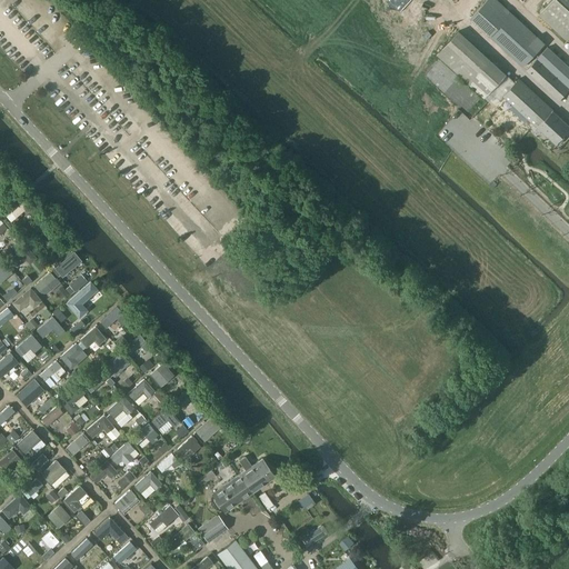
[(523,67),(546,43),(499,0),(488,0),(471,18),(523,67)]
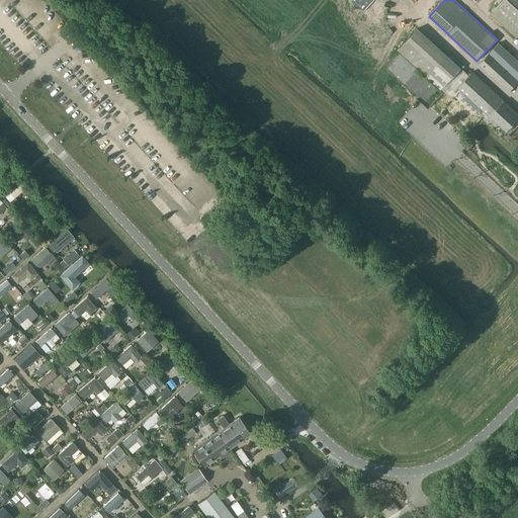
[(517,0),(502,0),(492,12),(517,35),(517,0)]
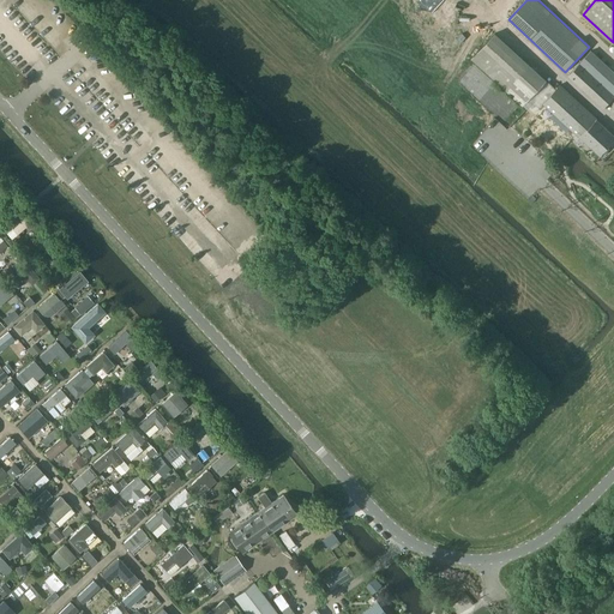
[(547,80),(495,34),(473,59),(524,106),(547,80)]
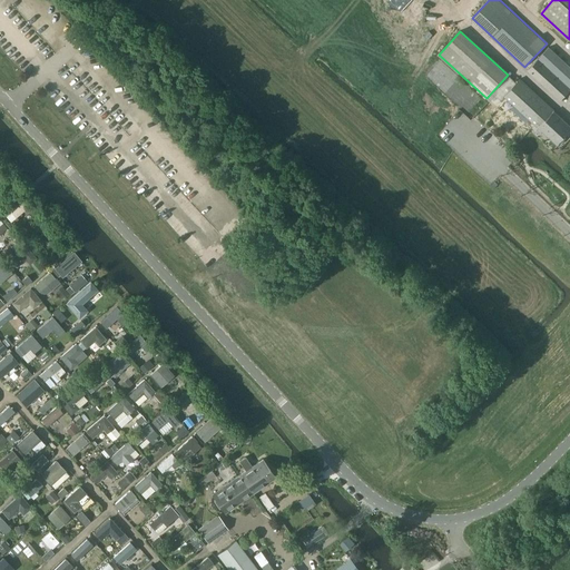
[(561,100),(569,89),(569,66),(550,47),(538,59),(534,64),(528,70),(534,76),(561,100)]
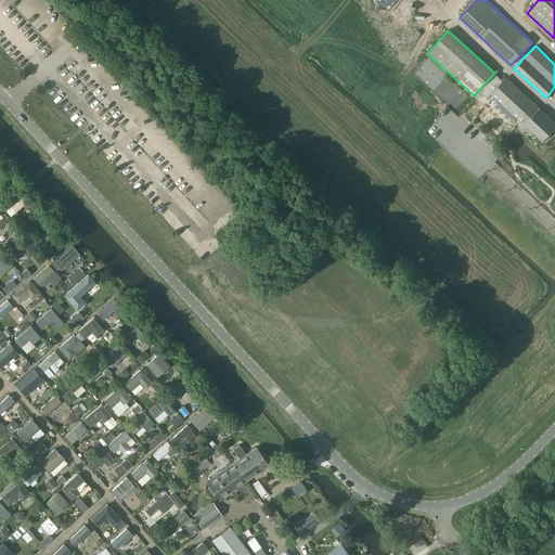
[(543,140),(554,127),(554,121),(506,76),(491,92),(543,140)]
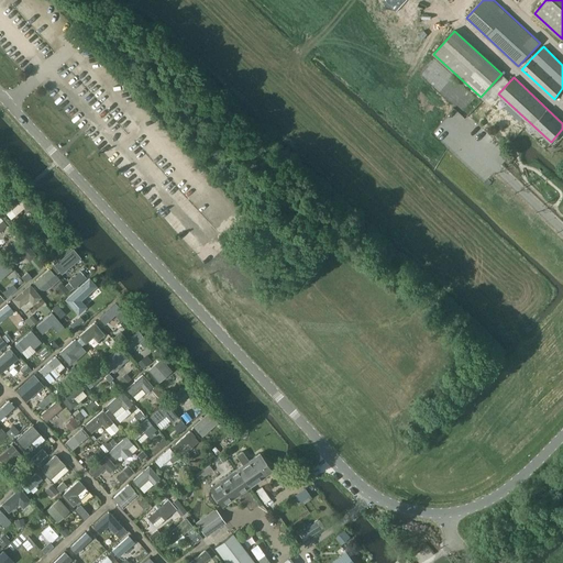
[(22,199),(6,214),(11,221),(28,206),(22,199)]
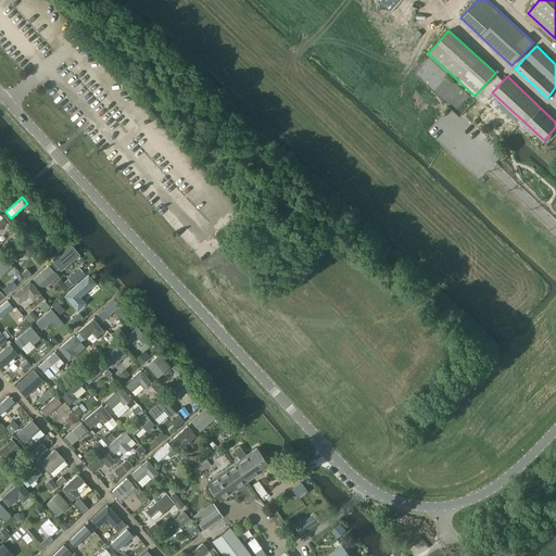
[(29,238),(35,244),(54,227),(50,222),(29,238)]
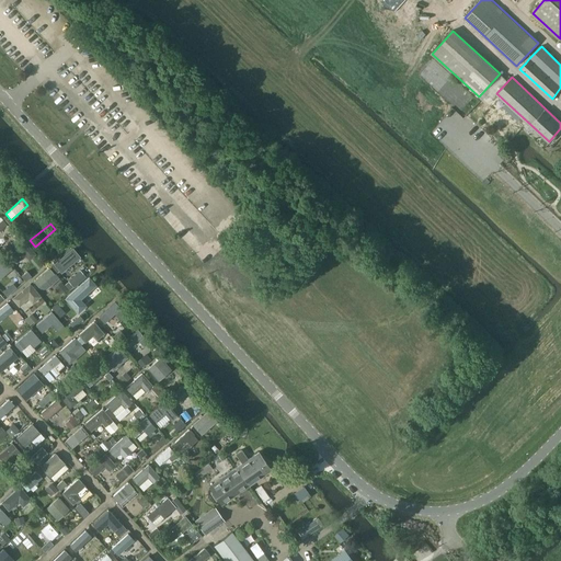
[(25,241),(10,254),(16,262),(24,255),(29,260),(35,254),(25,241)]
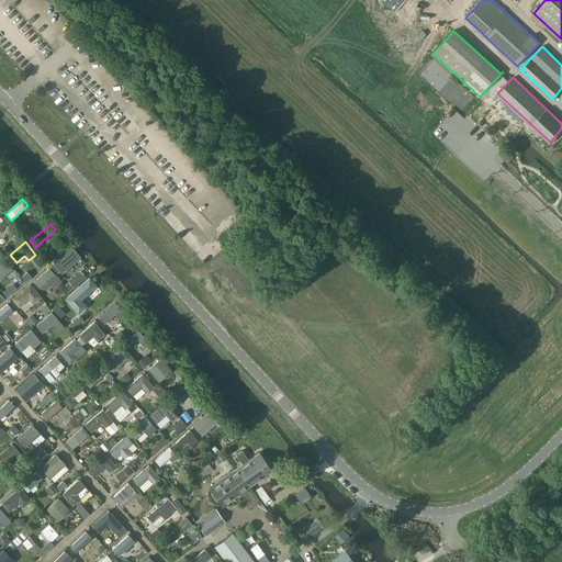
[(72,250),(54,266),(62,274),(80,259),(72,250)]
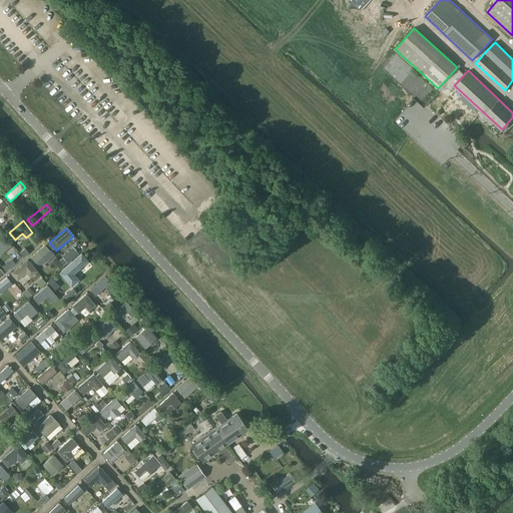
[(0,239),(0,253),(11,245),(8,241),(4,236),(0,239)]
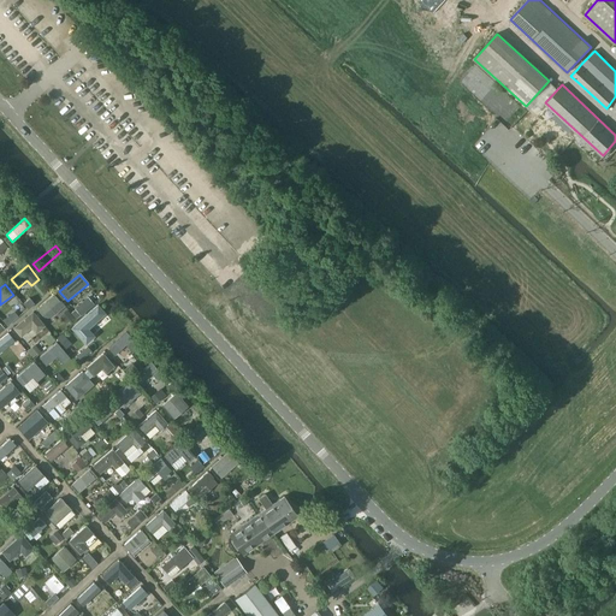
[(66,307),(57,295),(39,309),(48,323),(66,307)]
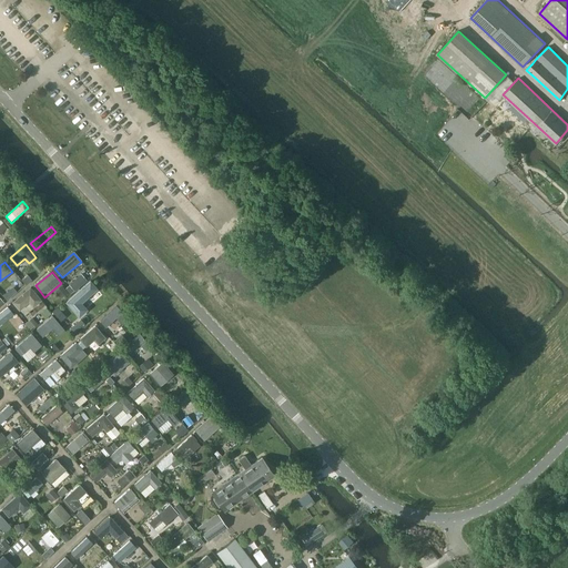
[(26,283),(32,280),(29,273),(22,277),(26,283)]
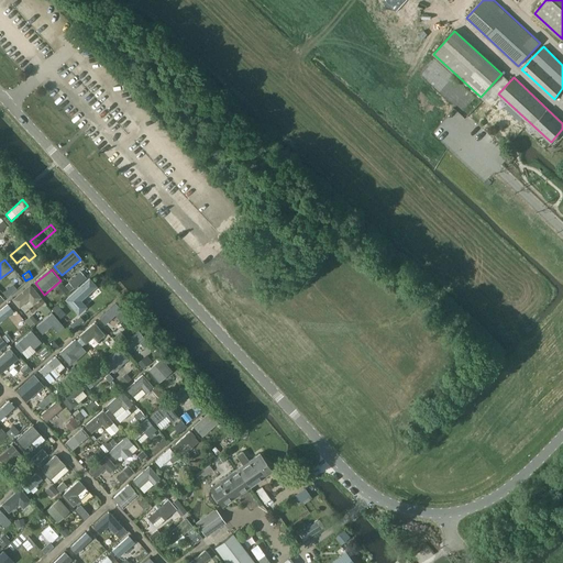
[(80,300),(97,286),(89,278),(65,299),(78,313),(86,307),(80,300)]
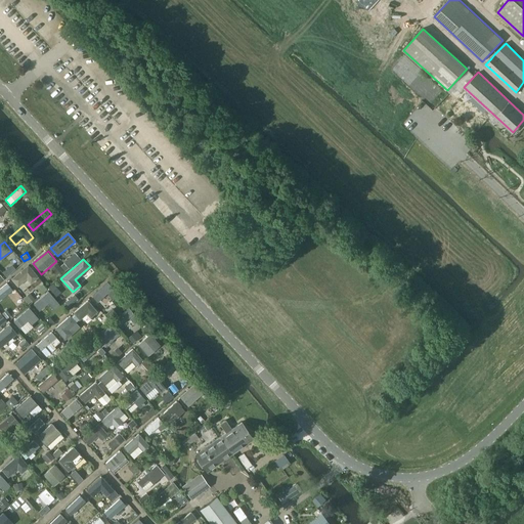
[(56,273),(62,268),(57,262),(51,267),(56,273)]
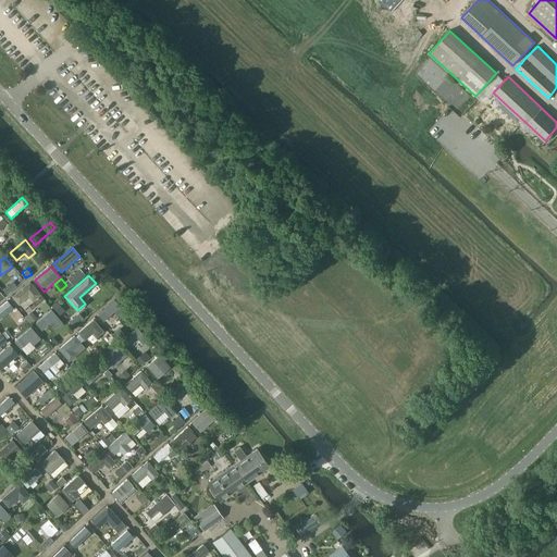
[(2,287),(7,294),(17,285),(13,280),(2,287)]
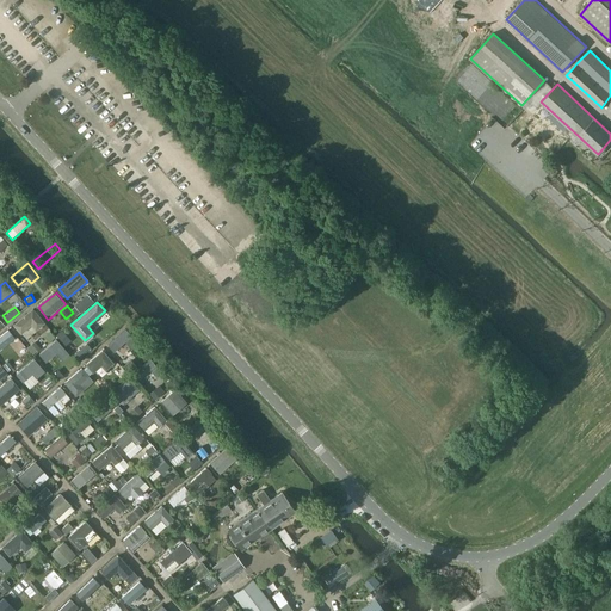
[(32,308),(13,325),(20,333),(31,325),(36,331),(44,322),(32,308)]
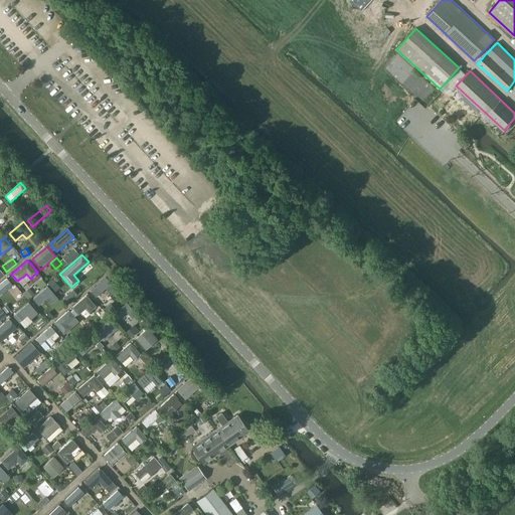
[(99,266),(92,273),(99,279),(106,272),(99,266)]
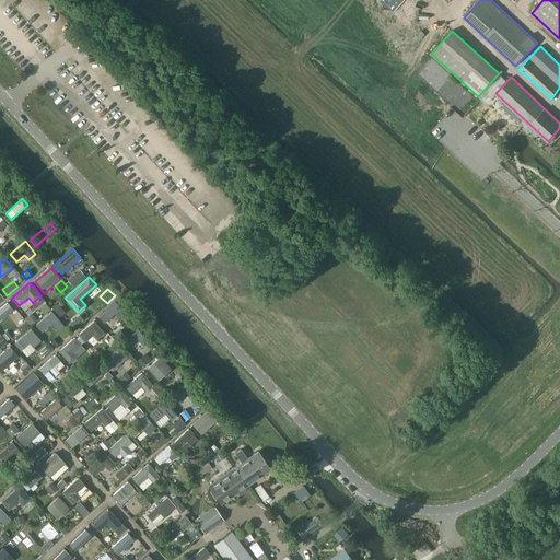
[(0,321),(14,308),(8,300),(0,305),(0,321)]
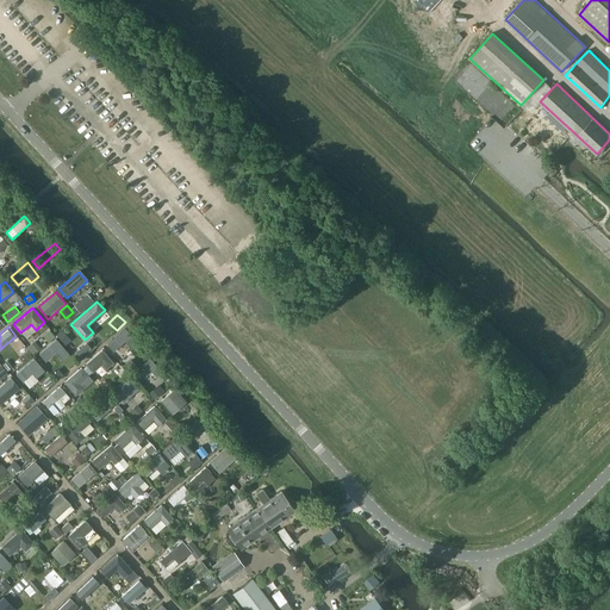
[(51,330),(44,337),(49,343),(57,336),(51,330)]
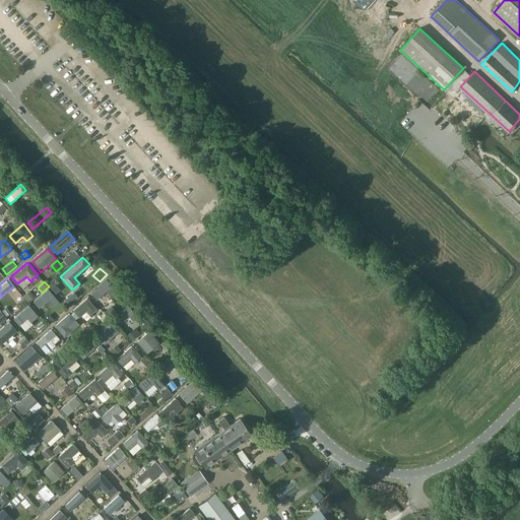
[(91,296),(96,302),(110,289),(104,283),(91,296)]
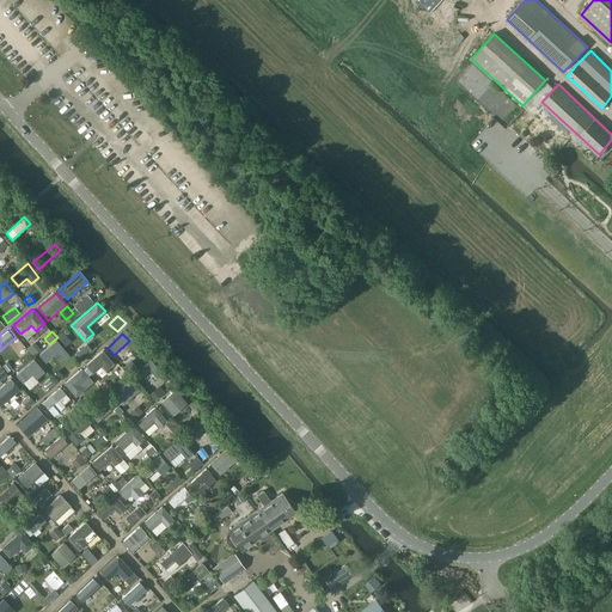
[(93,336),(86,342),(93,350),(101,344),(93,336)]
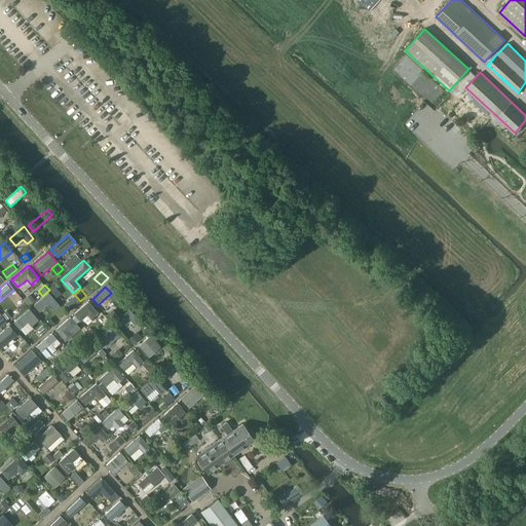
[(48,292),(34,304),(39,311),(48,304),(53,310),(60,305),(48,292)]
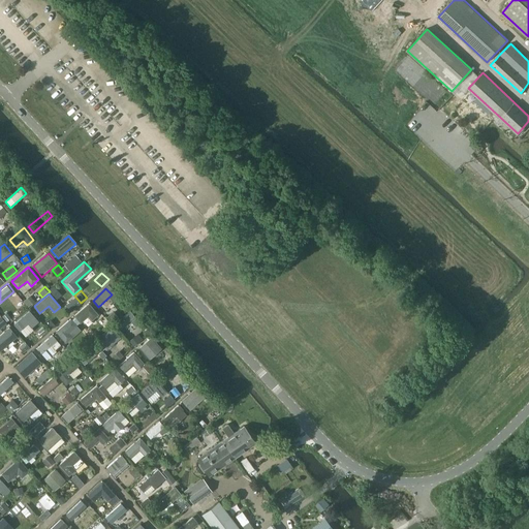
[(24,300),(28,305),(35,300),(30,294),(24,300)]
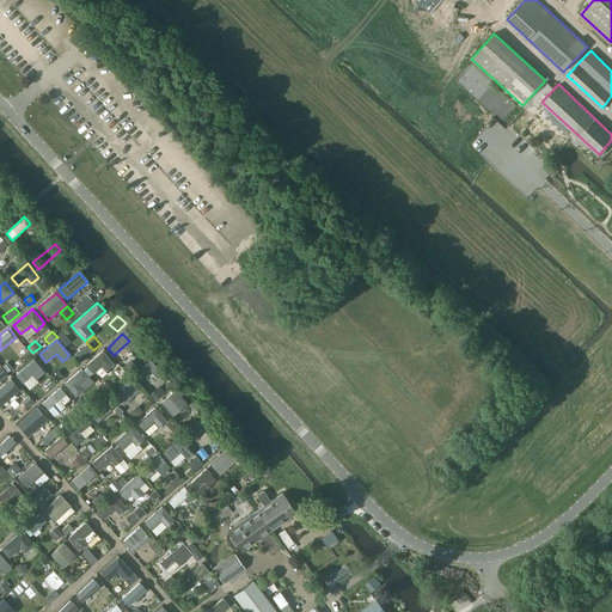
[(87,366),(83,369),(89,375),(92,372),(102,365),(105,369),(112,363),(103,352),(86,365),(87,366)]
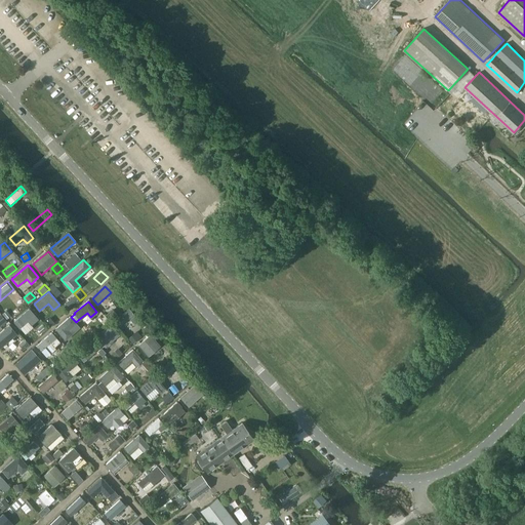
[(29,308),(13,321),(19,328),(28,321),(31,325),(38,319),(29,308)]
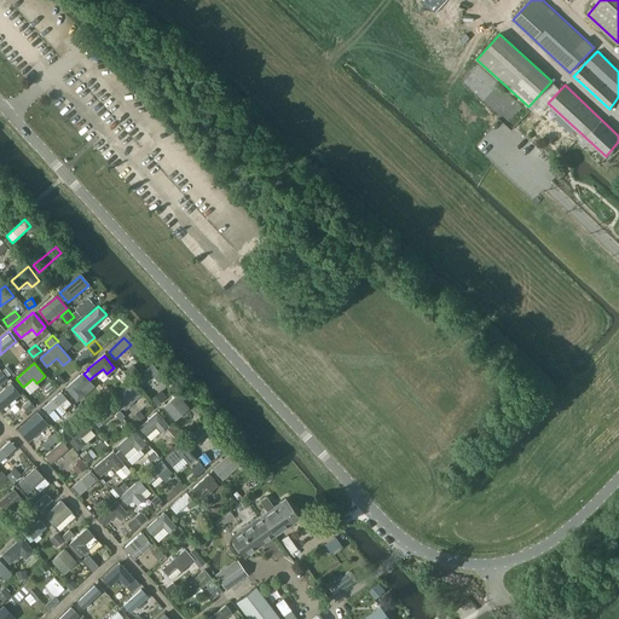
[(137,379),(145,389),(163,374),(154,364),(137,379)]
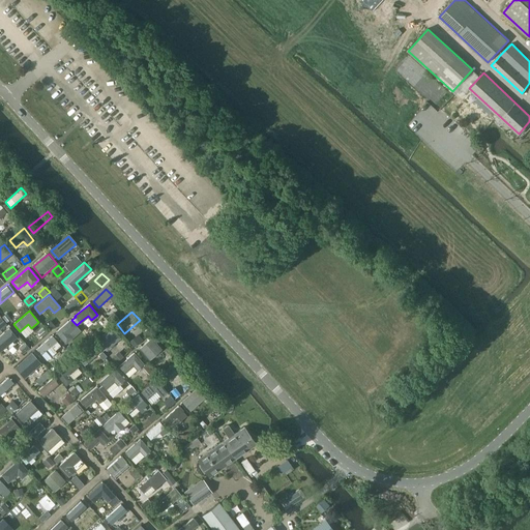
[(70,319),(56,331),(65,344),(81,330),(77,325),(71,320),(70,319)]
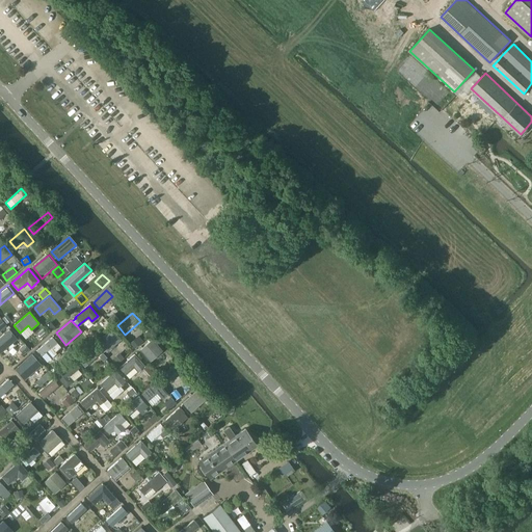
[(101,338),(98,341),(104,349),(106,351),(122,339),(114,330),(112,327),(108,331),(101,338)]
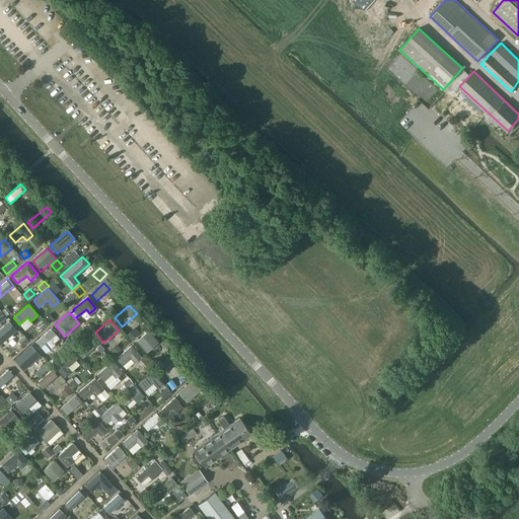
[(9,320),(0,327),(0,343),(0,344),(16,330),(9,320)]
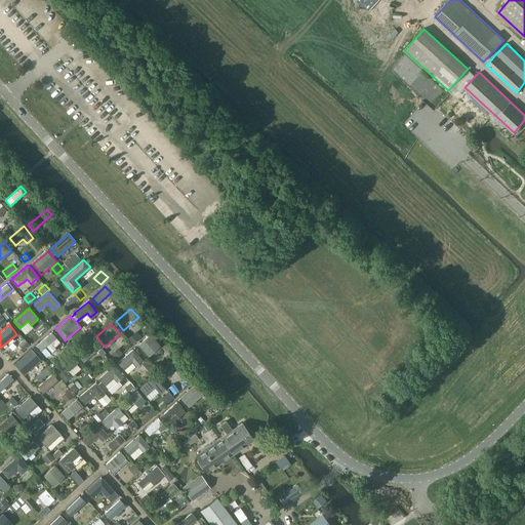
[(133,342),(143,335),(137,329),(128,336),(133,342)]
